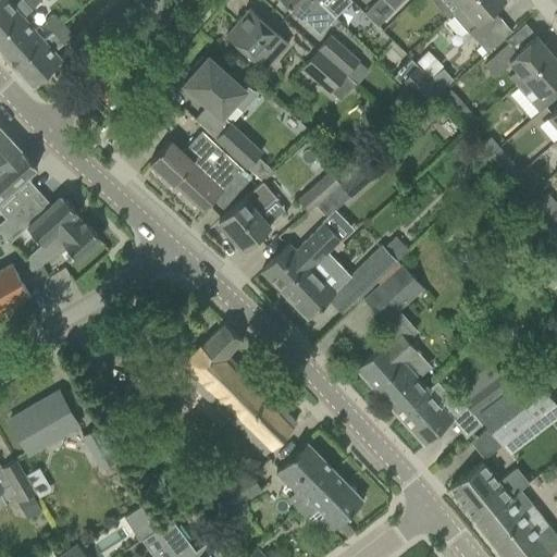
[(0,0),(0,37),(24,16),(24,15),(40,0),(17,0),(13,4),(9,0),(0,0)]
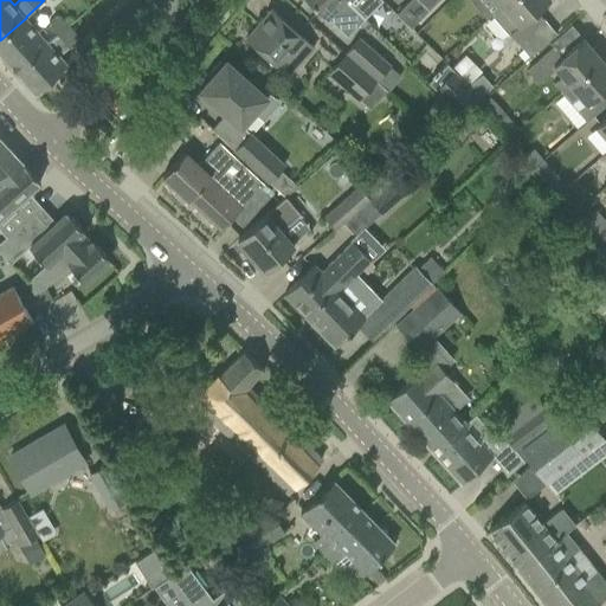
[(363,19),(343,0),(307,0),(346,38),(363,19)]
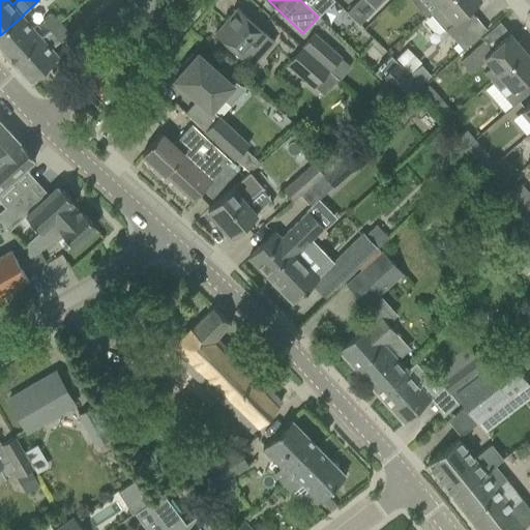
[(334,0),(300,0),(318,17),(334,0)]
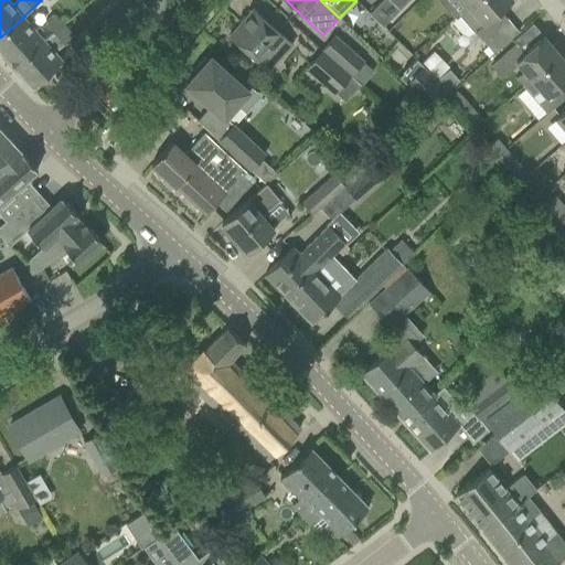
[(400,9),(390,0),(381,0),(369,13),(383,27),(400,9)]
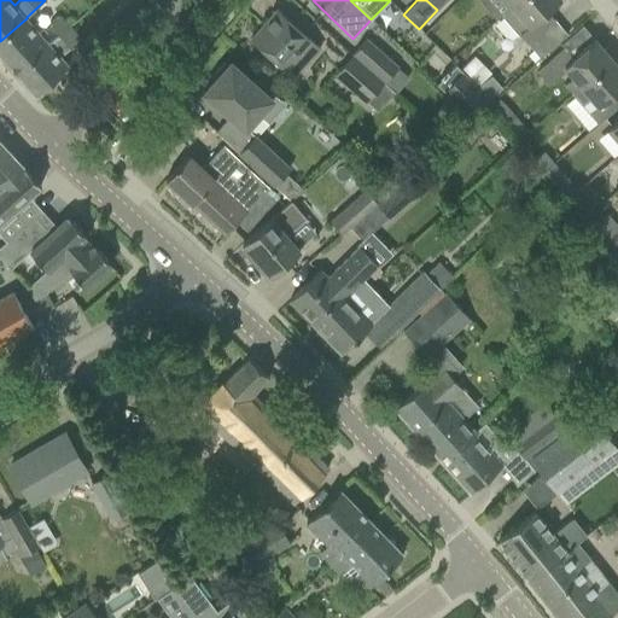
[(426,0),(437,10),(447,0),(426,0)]
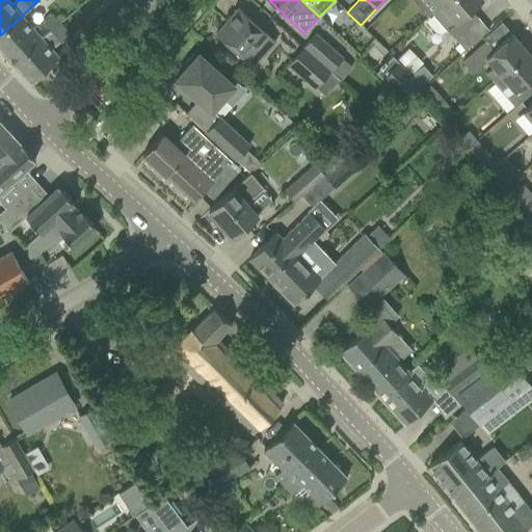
[(431,12),(432,12),(446,0),(411,0),(413,0),(427,17),(431,12)]
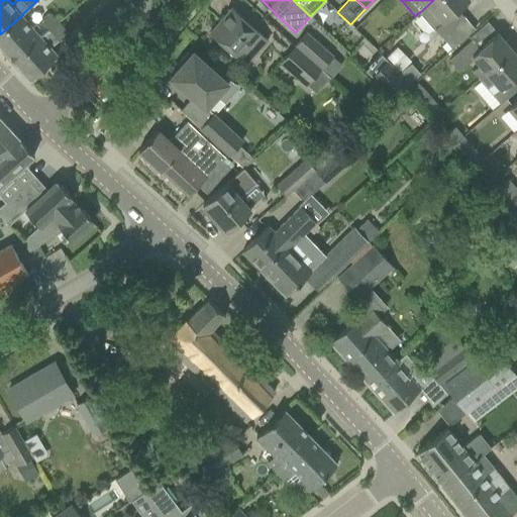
[(433,0),(420,12),(442,38),(466,19),(457,10),(468,0),(433,0)]
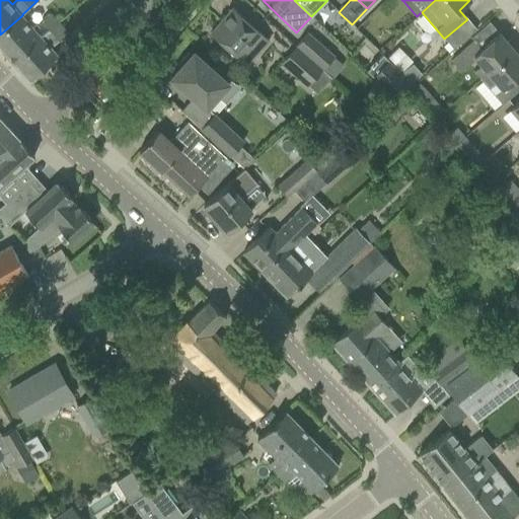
[(210,32),(246,65),(268,41),(231,8),(210,32)]
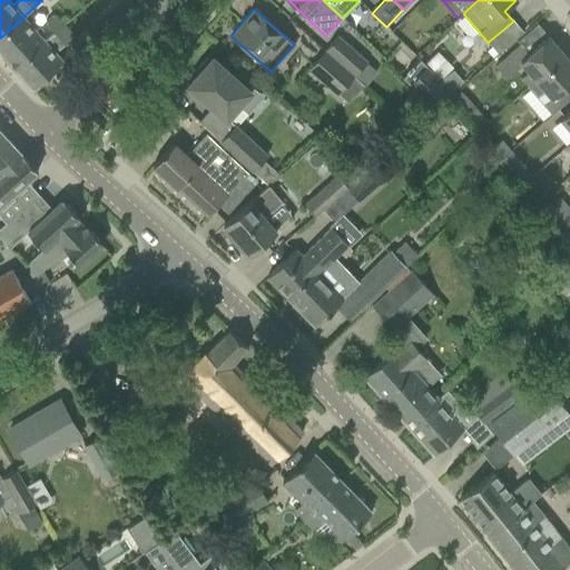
[(53,16),(45,23),(52,35),(53,36),(64,26),(53,16)]
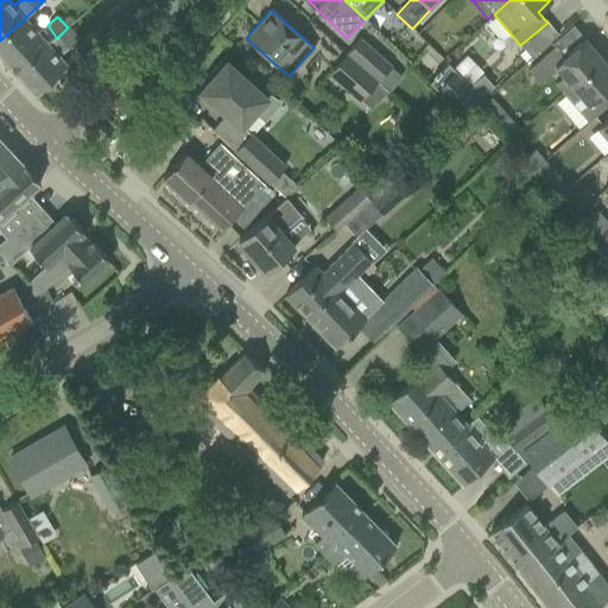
[(26,18),(0,40),(0,57),(13,71),(48,40),(43,37),(46,33),(42,27),(38,31),(26,18)]
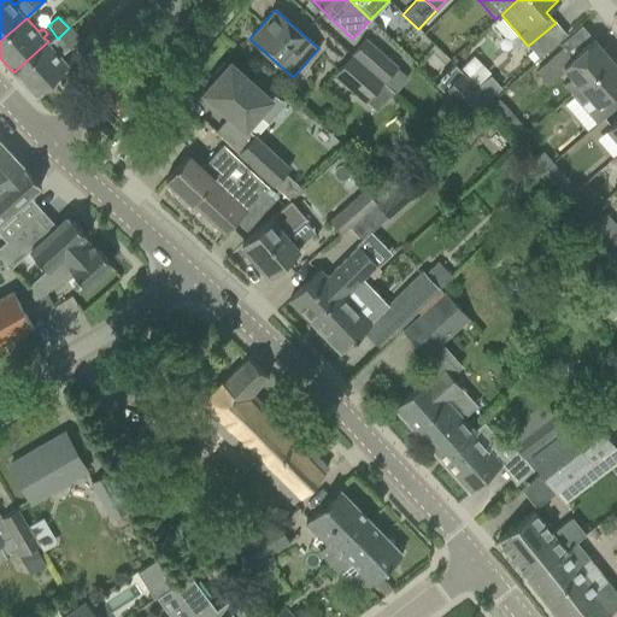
[(48,41),(13,72),(34,97),(68,66),(59,58),(78,40),(69,28),(58,39),(57,37),(50,43),(48,41)]
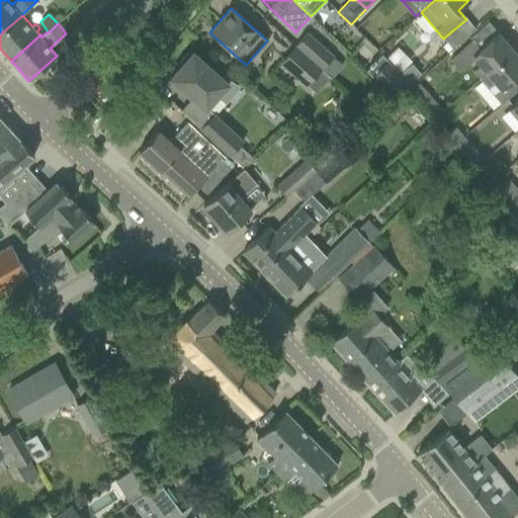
[(487,73),(517,47),(516,46),(513,42),(509,46),(498,33),(490,40),(479,29),(469,38),(471,40),(450,61),(459,71),(473,59),(480,65),(471,73),(479,80),(487,73)]
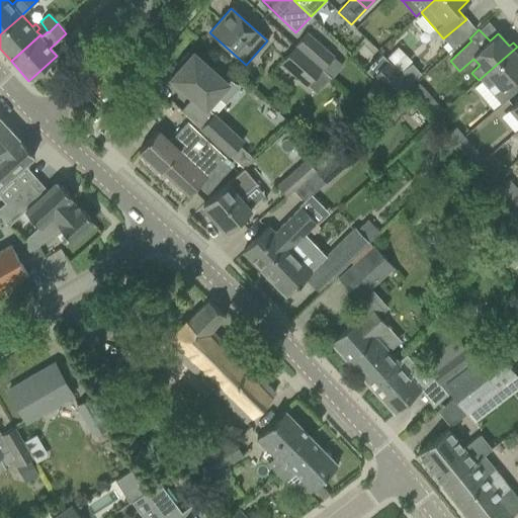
[(305,34),(294,47),(321,70),(322,69),(332,78),(343,66),(333,57),(332,58),(305,34)]
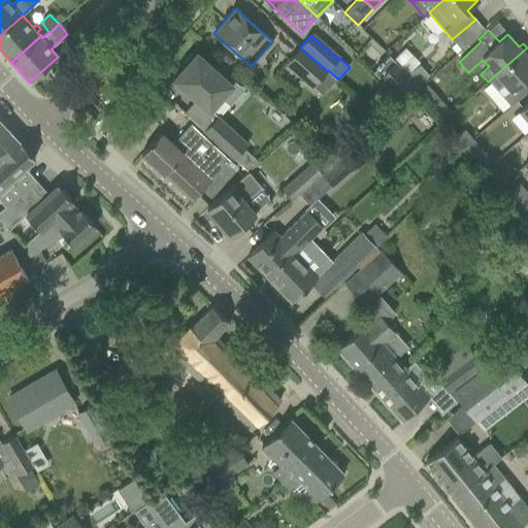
[(327,71),(300,47),(284,66),(311,90),(327,71)]
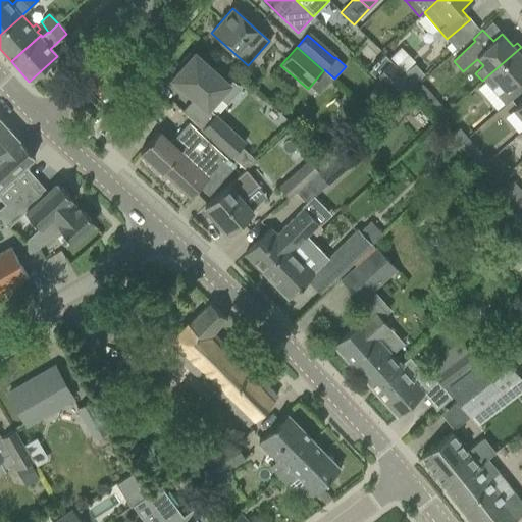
[(490,73),(482,81),(505,106),(521,90),(521,86),(517,81),(521,75),(521,56),(520,55),(521,53),(521,48),(521,47),(490,73)]
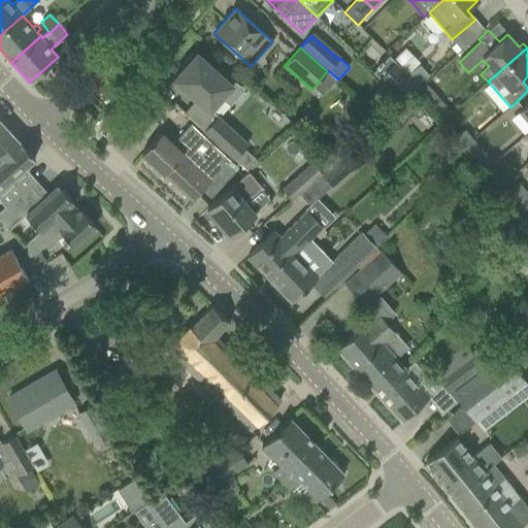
[(196,99),(194,101),(206,112),(221,97),(228,104),(242,89),(219,68),(217,71),(196,53),(194,56),(191,54),(180,64),(184,67),(173,79),(196,99)]
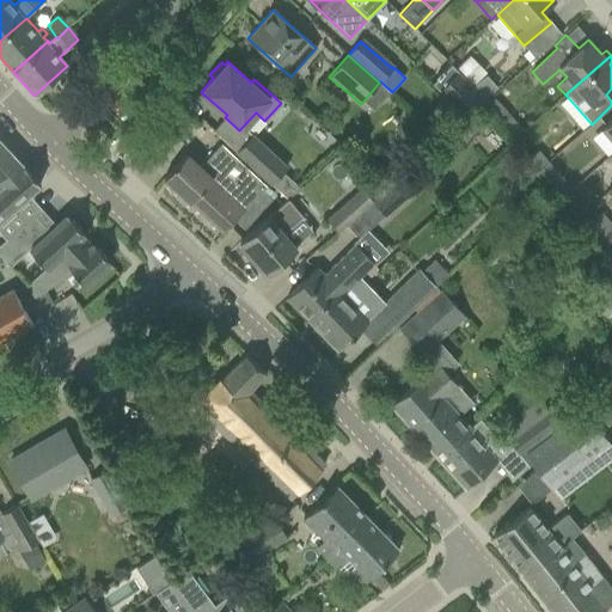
[(451,65),(433,84),(439,90),(466,116),(484,98),(458,72),(451,65)]
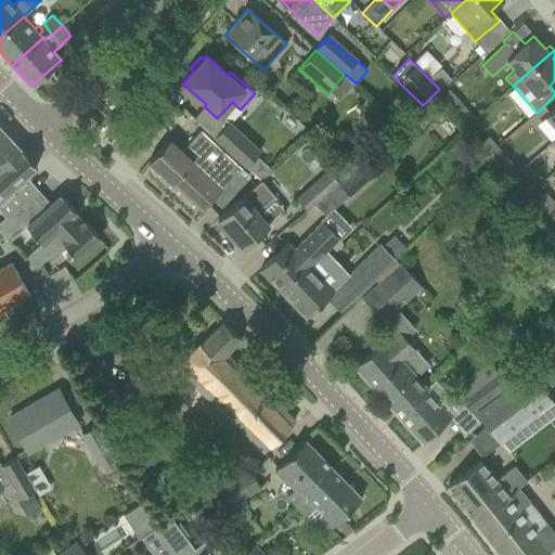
[(449,89),(440,97),(453,112),(462,103),(449,89)]
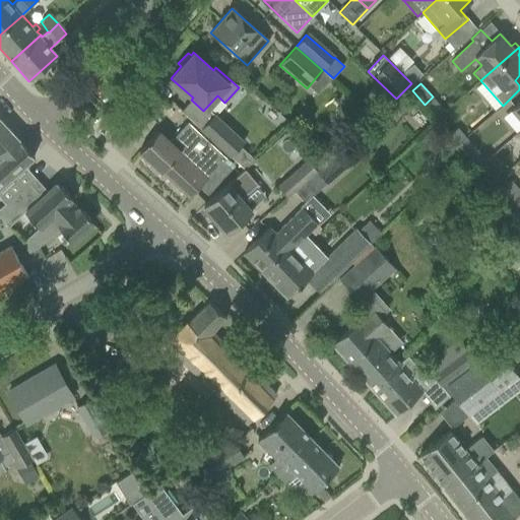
[(519,100),(510,109),(519,120),(519,100)]
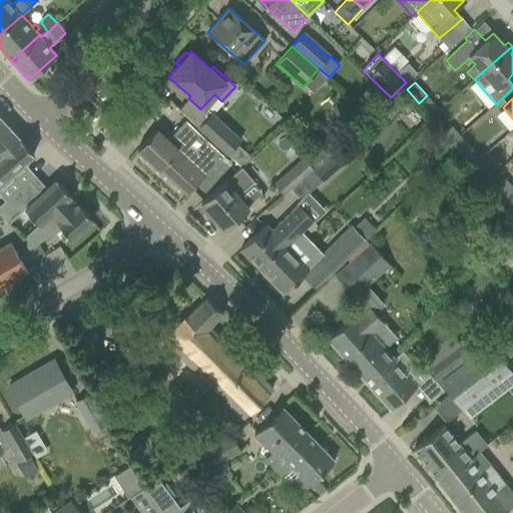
[(197,126),(240,166),(250,157),(236,144),(240,140),(210,112),(197,126)]
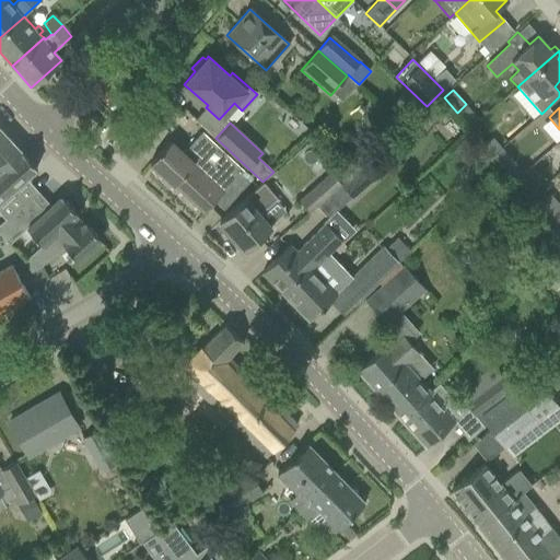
[(0,203),(3,208),(15,196),(27,185),(23,181),(37,168),(0,128),(0,203)]
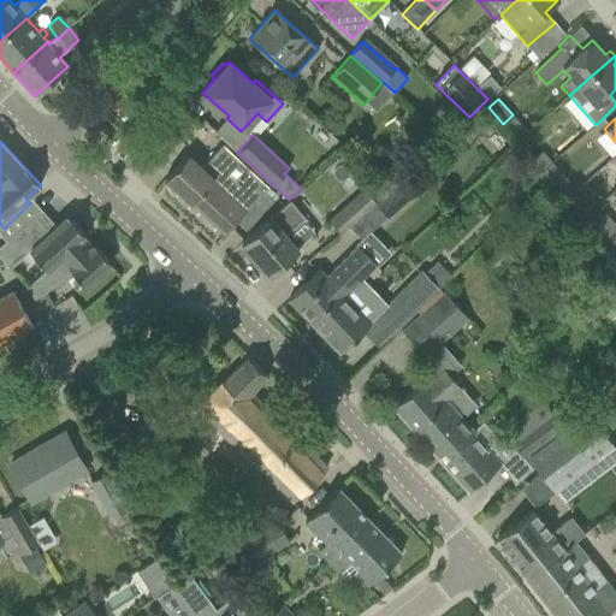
[(164,179),(191,205),(191,203),(224,234),(267,187),(221,144),(201,167),(187,155),(164,179)]
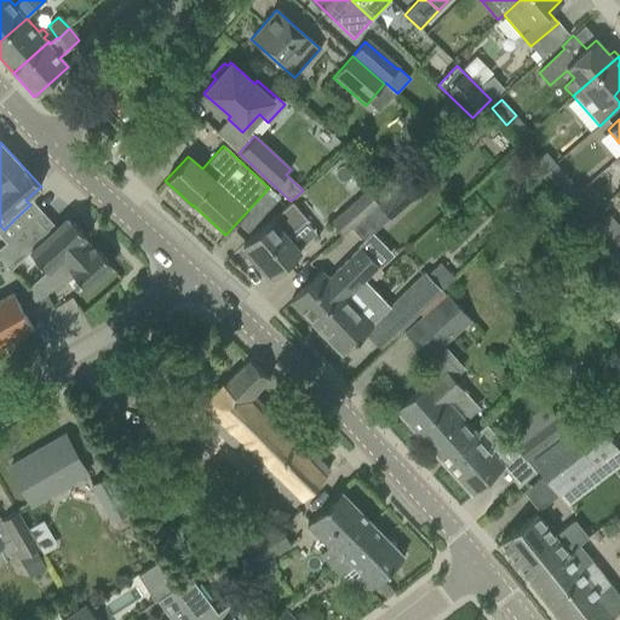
[(535,161),(544,172),(555,164),(546,153),(535,161)]
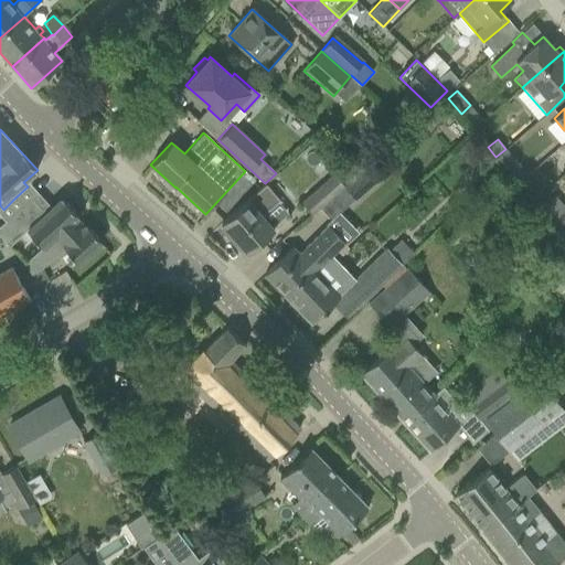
[(492,155),(481,156),(481,166),(493,166),(492,155)]
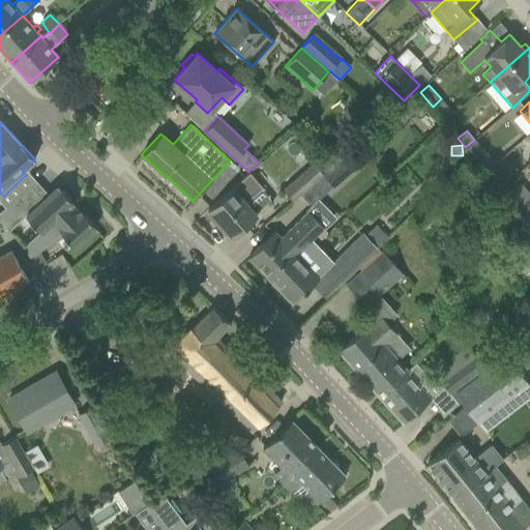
[(331,168),(299,195),(310,207),(361,163),(349,150),(329,165),(331,168)]
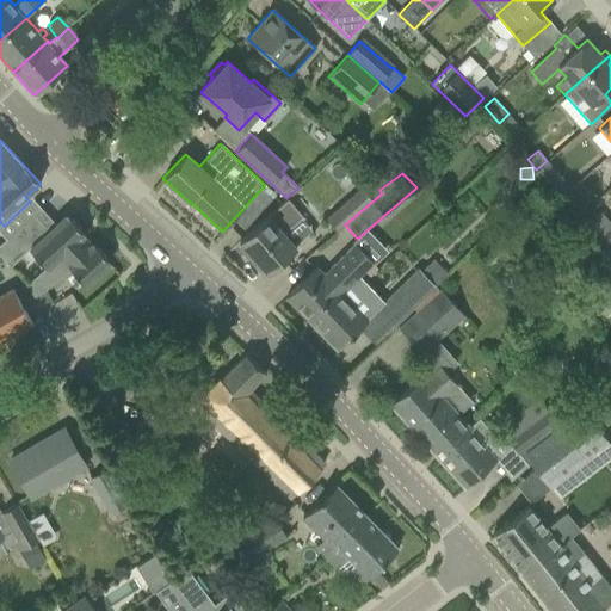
[(550,187),(560,197),(571,189),(561,178),(550,187)]
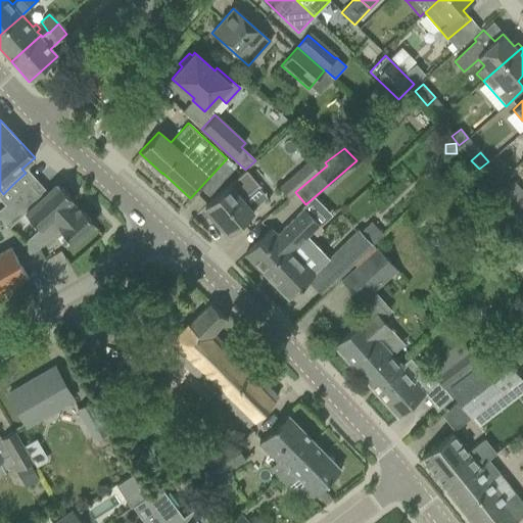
[(289,197),(295,192),(327,165),(325,162),(319,155),(311,162),(310,162),(280,187),(289,197)]
